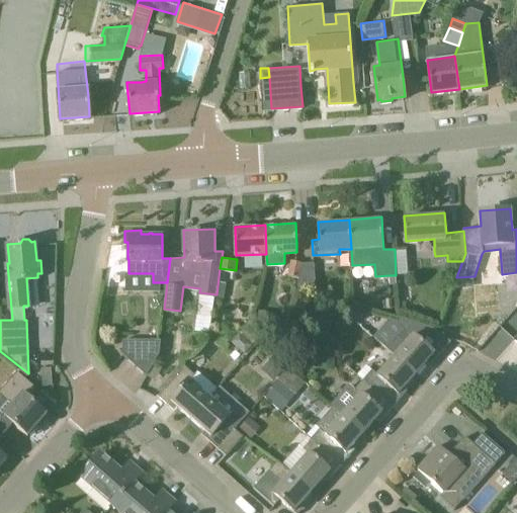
[(299,276),(303,261),(291,259),(288,272),(299,276)]
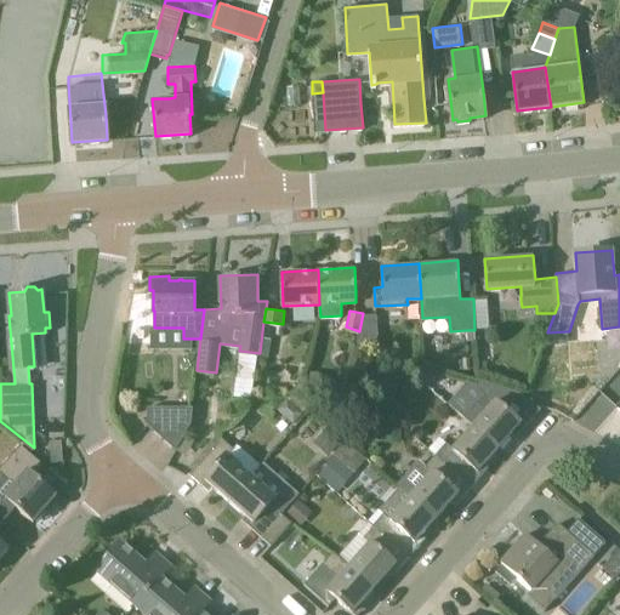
[(363,313),(359,331),(356,342),(380,352),(377,312),(363,313)]
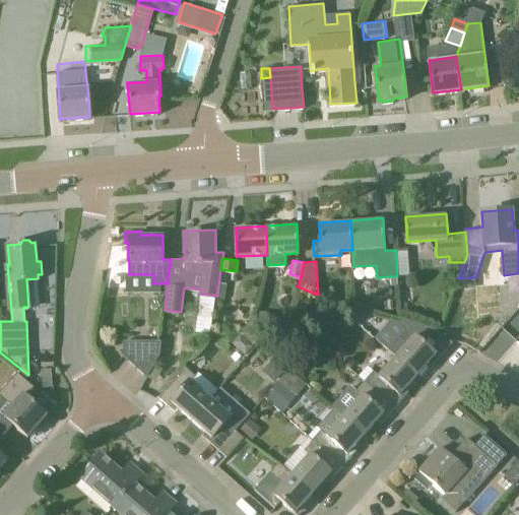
[(324,317),(311,305),(302,316),(315,327),(324,317)]
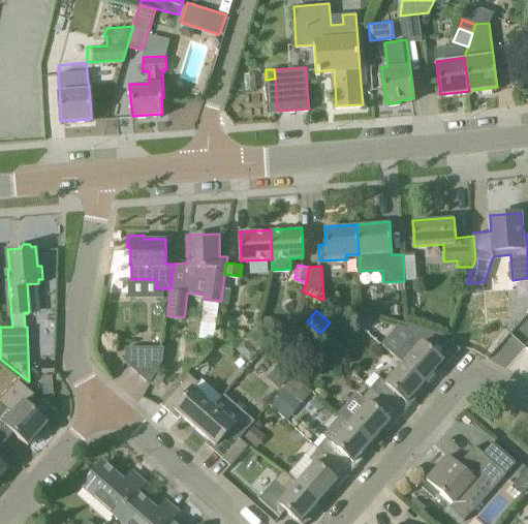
[(277,333),(280,317),(265,313),(261,329),(277,333)]
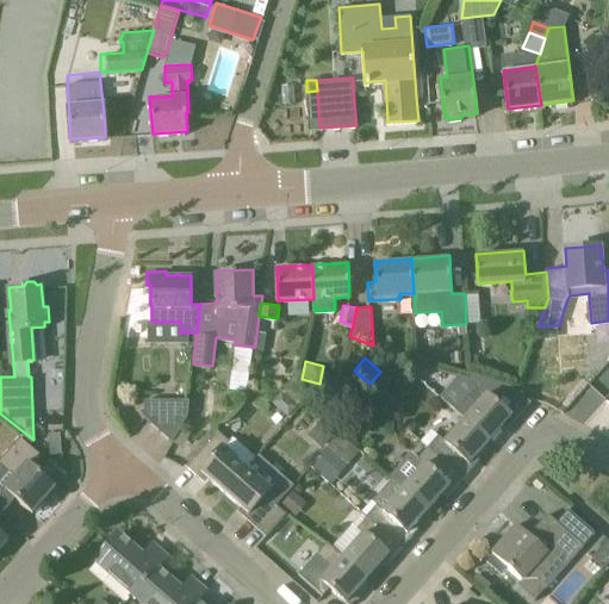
[(517,399),(523,393),(513,384),(472,371),(468,378),(467,379),(465,377),(445,398),(465,416),(491,437),(511,415),(515,418),(526,406),(517,399)]
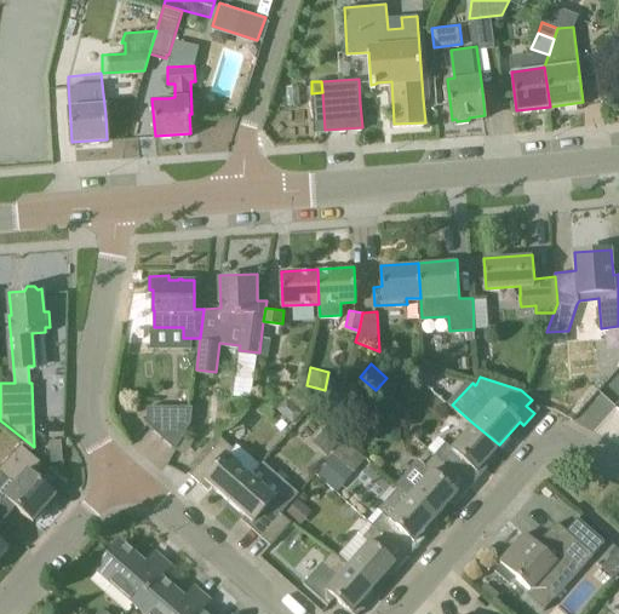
[(290,397),(287,396),(286,395),(276,407),(294,422),(304,409),(303,408),(290,397)]
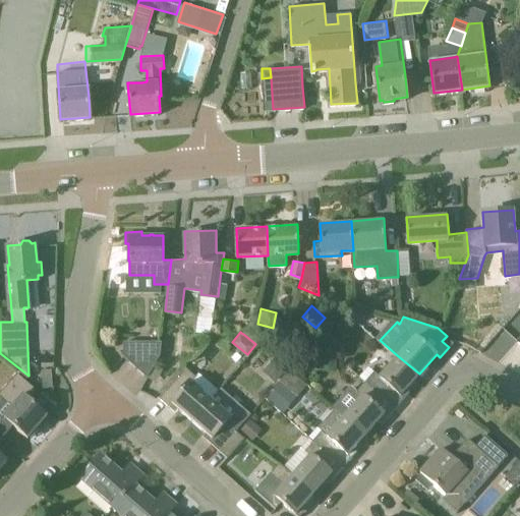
[(265,339),(275,349),(281,342),(272,333),(265,339)]
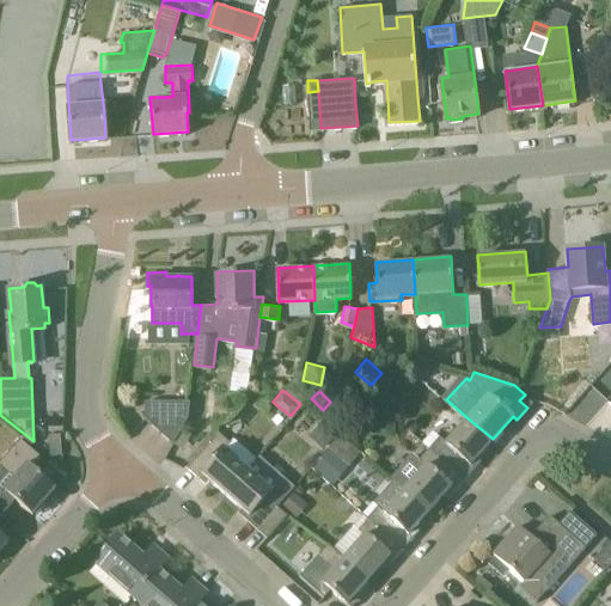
[(190,395),(146,395),(145,410),(172,435),(189,410),(190,395)]
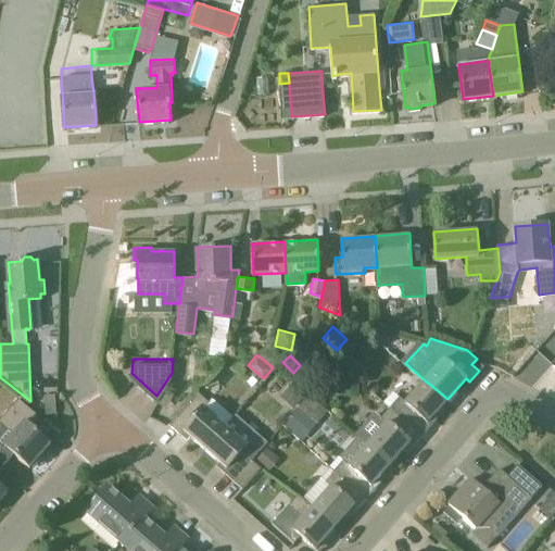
[(429,421),(448,399),(424,379),(405,400),(400,395),(391,405),(423,434),(432,423),(429,421)]
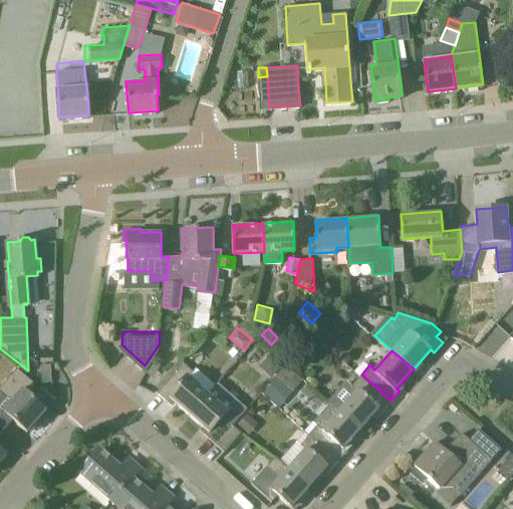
[(262,360),(275,372),(283,362),(270,351),(262,360)]
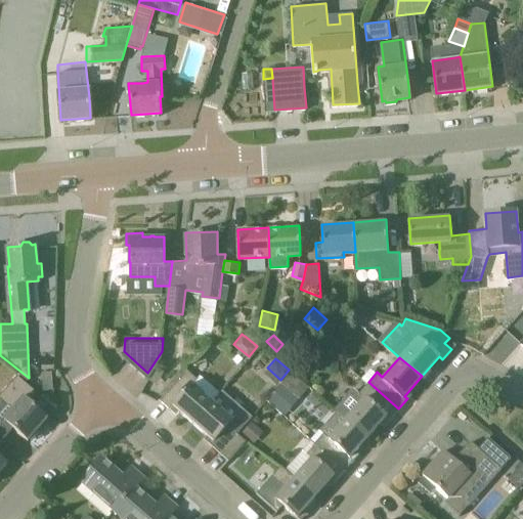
[(193,421),(213,399),(193,382),(198,378),(187,369),(160,398),(171,407),(174,403),(193,421)]
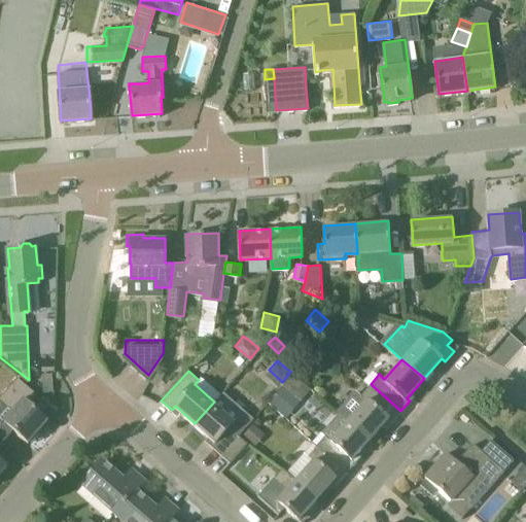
[(54,390),(53,372),(42,373),(43,390),(54,390)]
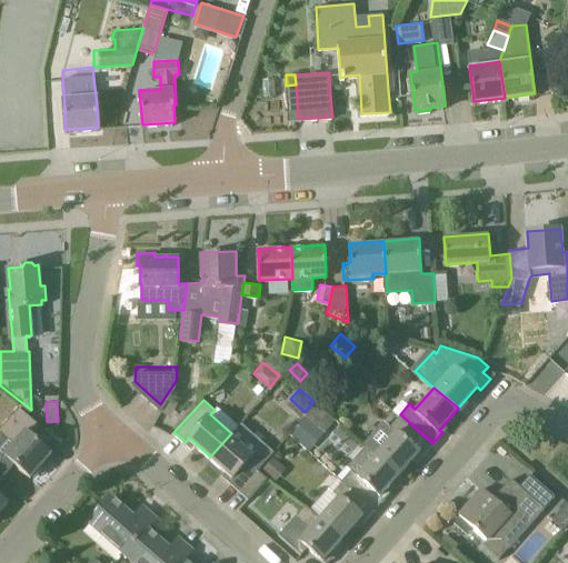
[(19,404),(0,425),(0,475),(1,478),(16,462),(31,475),(51,452),(31,433),(40,423),(19,404)]
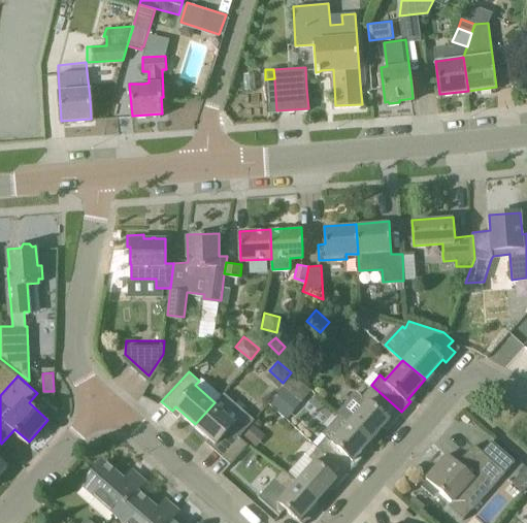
[(285,413),(298,396),(286,385),(271,401),(285,413)]
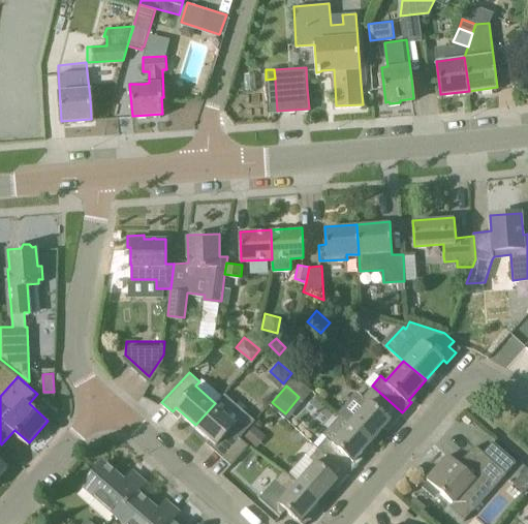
[(394,423),(402,412),(372,386),(362,396),(367,401),(350,421),(372,439),(390,420),(394,423)]
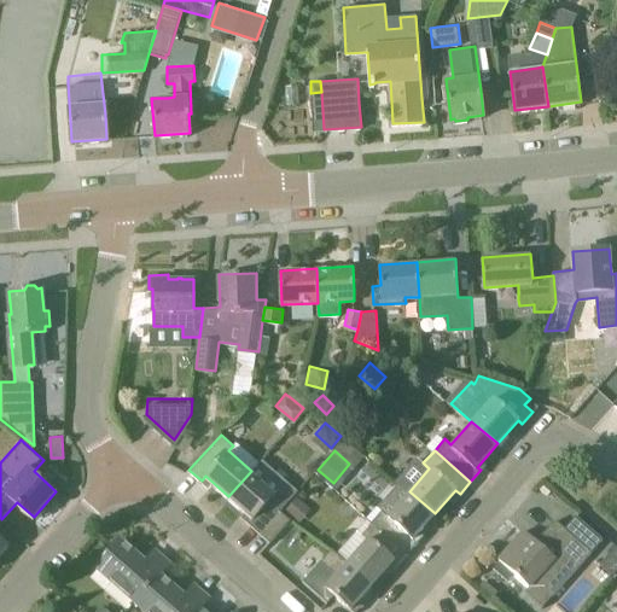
[(292,496),(280,485),(286,478),(263,458),(251,471),(228,496),(251,517),(248,522),(260,532),(280,510),(292,496)]
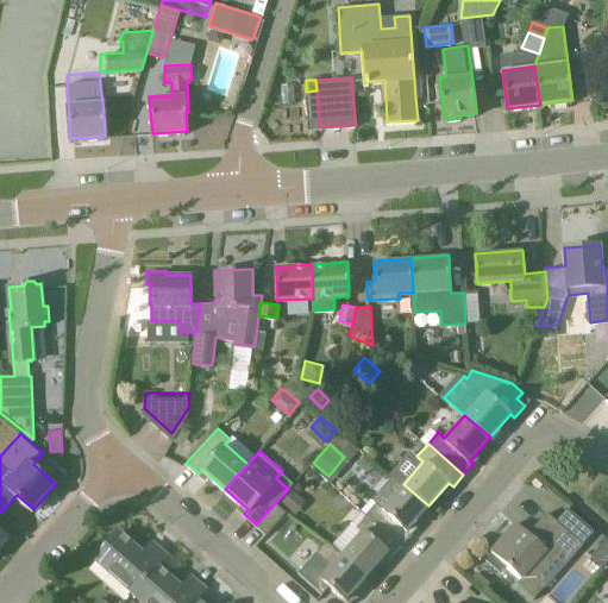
[(428,506),(403,484),(393,475),(373,498),(377,502),(368,514),(402,545),(413,533),(408,528),(428,506)]
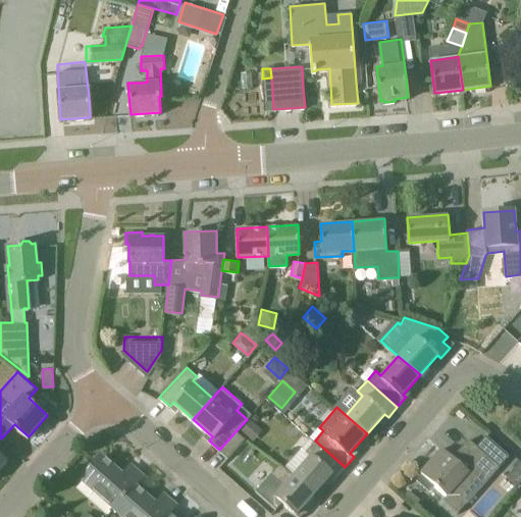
[(253,440),(263,427),(251,418),(242,429),(253,440)]
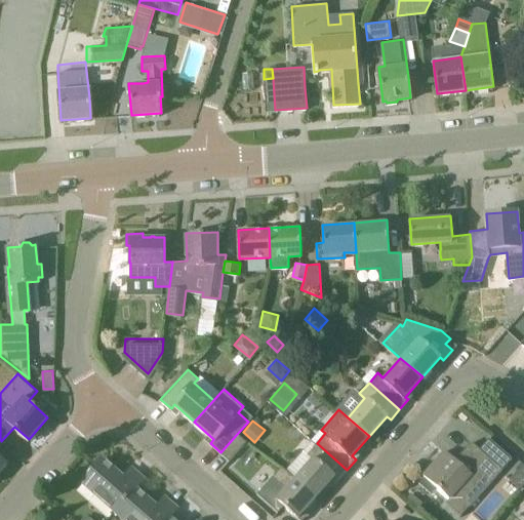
[(230,460),(246,440),(238,433),(220,452),(230,460)]
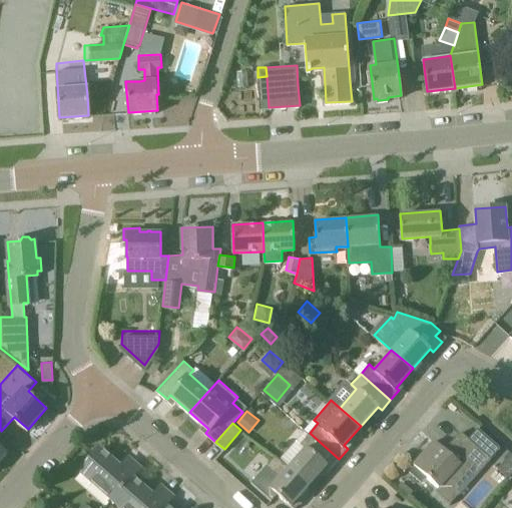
[(437,489),(451,502),(491,456),(500,446),(478,427),(469,437),(461,430),(452,441),(455,443),(448,451),(435,439),(414,462),(440,485),(437,489)]
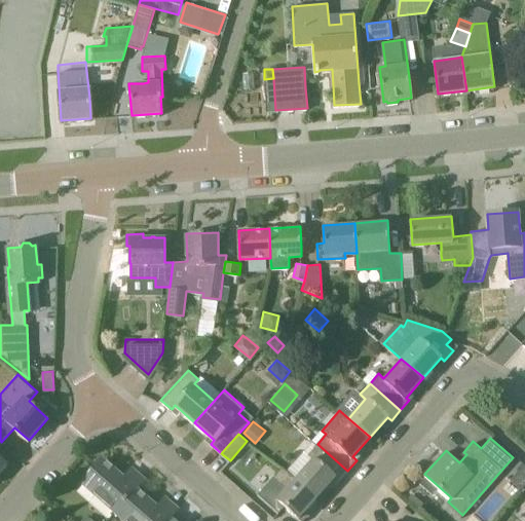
[(338,480),(347,471),(317,444),(310,450),(313,453),(294,476),(317,496),(334,477),(338,480)]
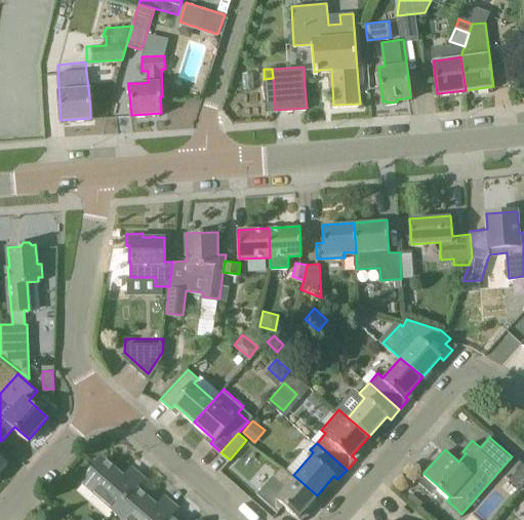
[(115,509),(135,486),(145,477),(132,466),(124,476),(102,456),(81,479),(115,509)]
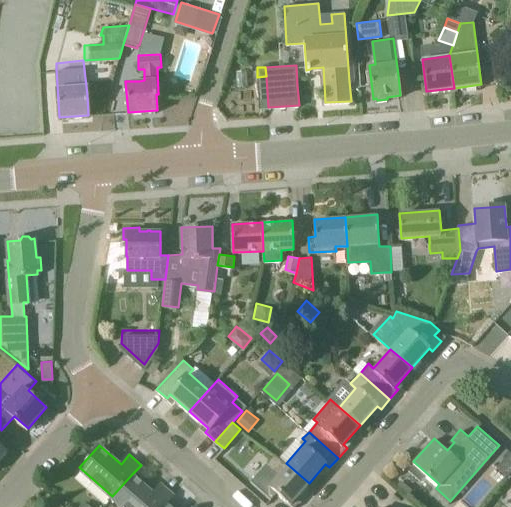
[(510,450),(496,465),(507,474),(510,470),(510,450)]
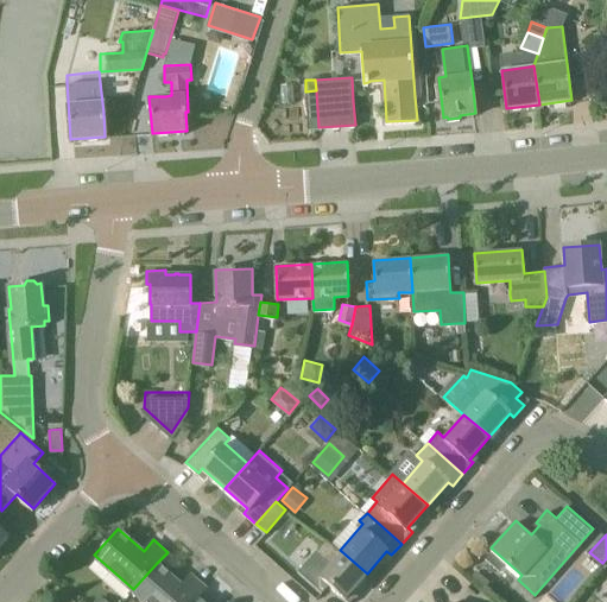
[(340,550),(333,543),(332,543),(327,538),(316,550),(332,564),(321,576),(346,597),(367,574),(340,550)]
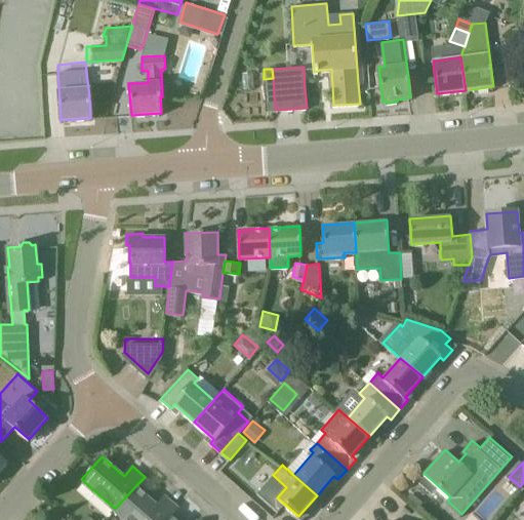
[(157,505),(135,486),(115,509),(127,519),(164,519),(168,515),(177,506),(165,495),(157,505)]
